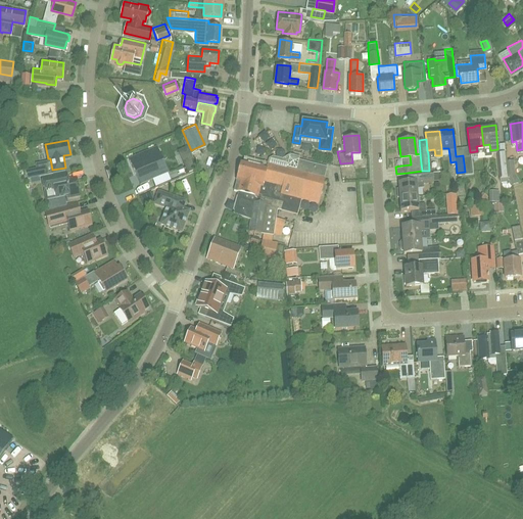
[(196,166),(186,144),(178,147),(188,170),(196,166)]
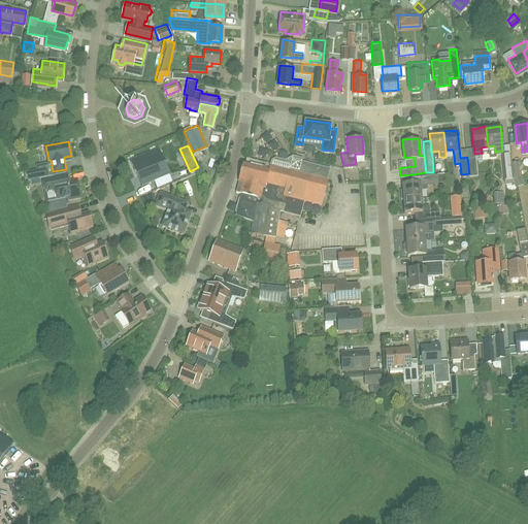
[(150,150),(130,158),(136,173),(141,171),(146,183),(169,172),(165,161),(156,165),(150,150)]
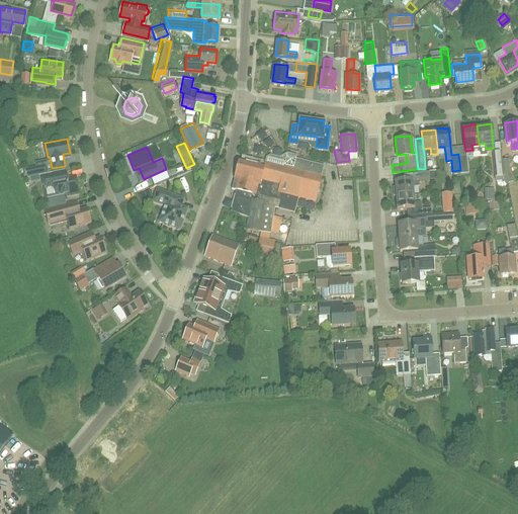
[(502,157),(501,157),(500,150),(492,151),(494,174),(502,173),(502,174),(503,173),(502,157)]
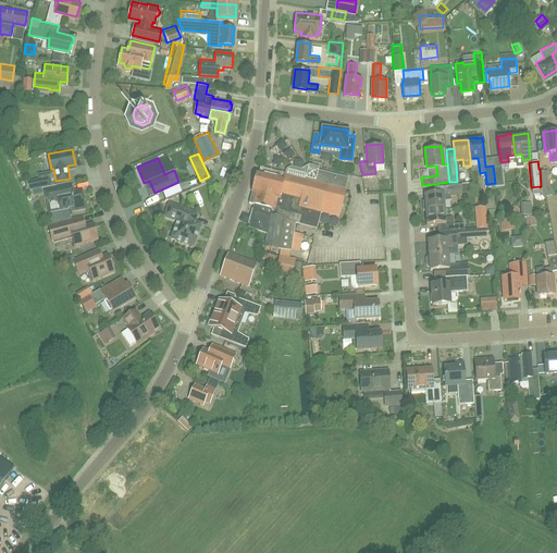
[(502,164),(493,166),(495,183),(503,182),(502,166),(502,164)]
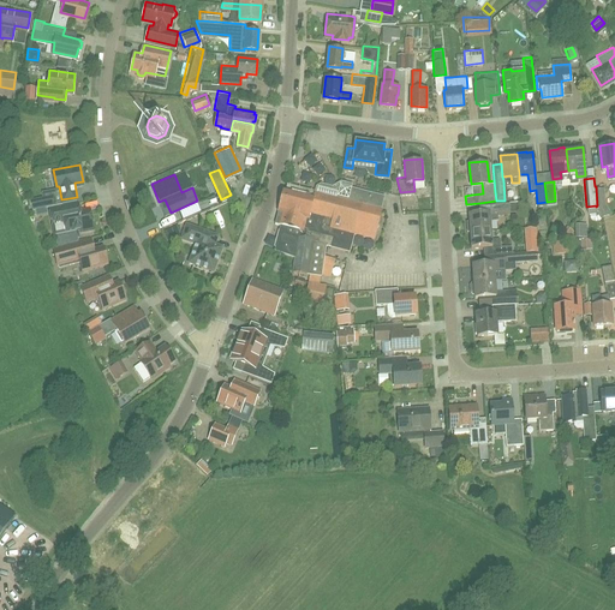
[(382,208),(381,208),(386,192),(351,184),(351,185),(344,183),(339,185),(336,196),(315,190),(297,185),(296,191),(284,189),(275,221),(286,223),(285,229),(281,228),(275,246),(296,253),(293,269),(321,273),(330,275),(335,256),(324,253),(326,243),(350,249),(354,231),(375,235),(382,208)]
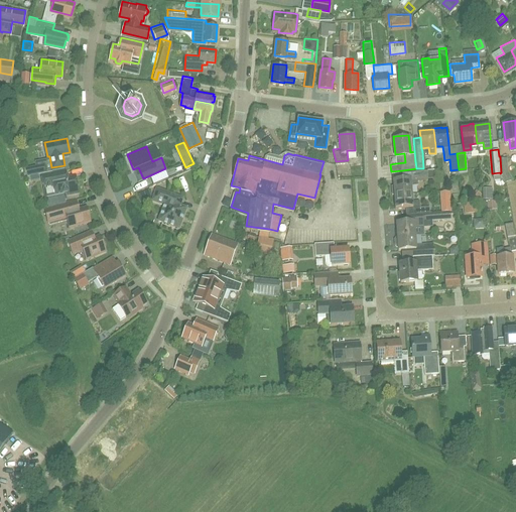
[(26,166),(26,165),(25,165),(27,174),(45,170),(43,161),(36,163),(36,164),(26,166)]
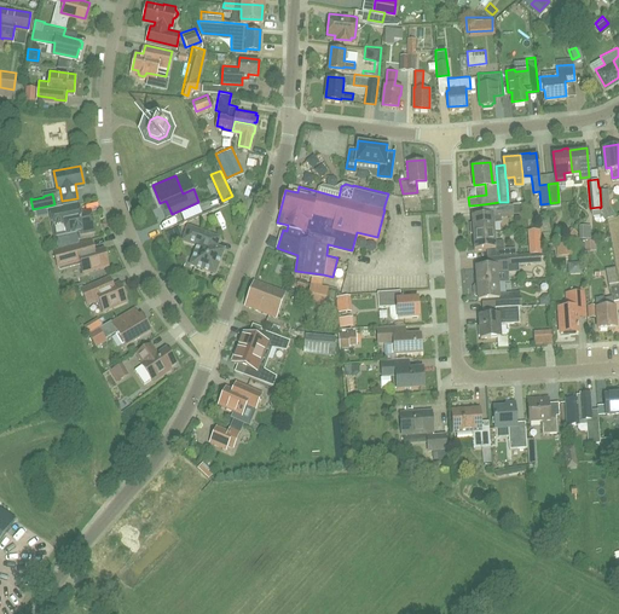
[(472,220),(469,220),(470,230),(473,230),(473,231),(493,229),(493,220),(501,219),(499,212),(513,212),(512,201),(508,202),(499,202),(482,204),(484,213),(472,214),(472,220)]
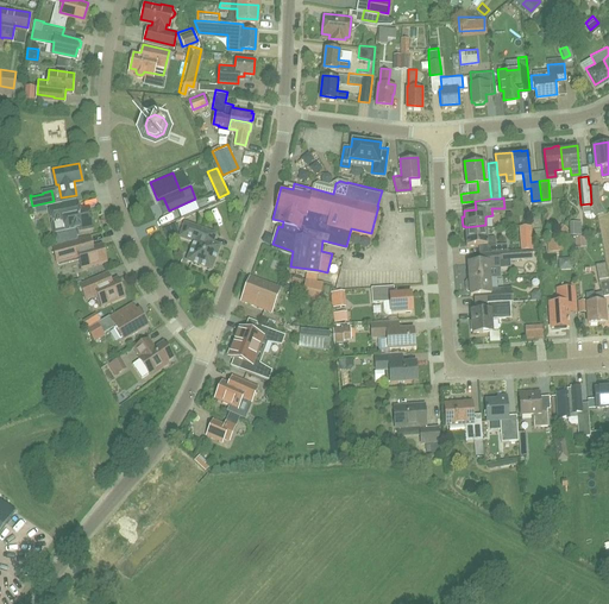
[(80,234),(77,225),(80,225),(82,226),(88,225),(89,222),(92,222),(88,205),(79,207),(77,199),(49,203),(56,239),(80,234)]
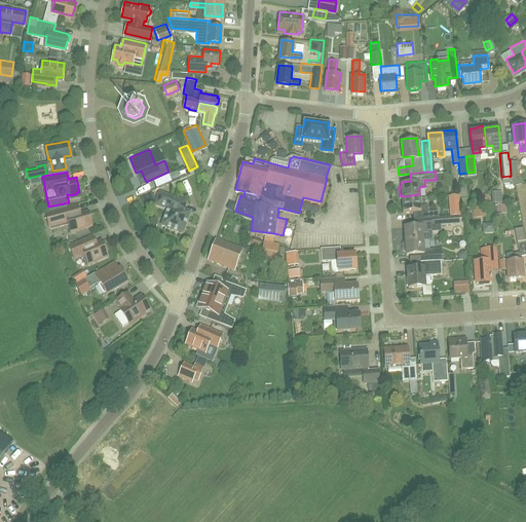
[(184,207),(186,199),(159,189),(155,201),(167,207),(161,223),(183,230),(190,210),(184,207)]
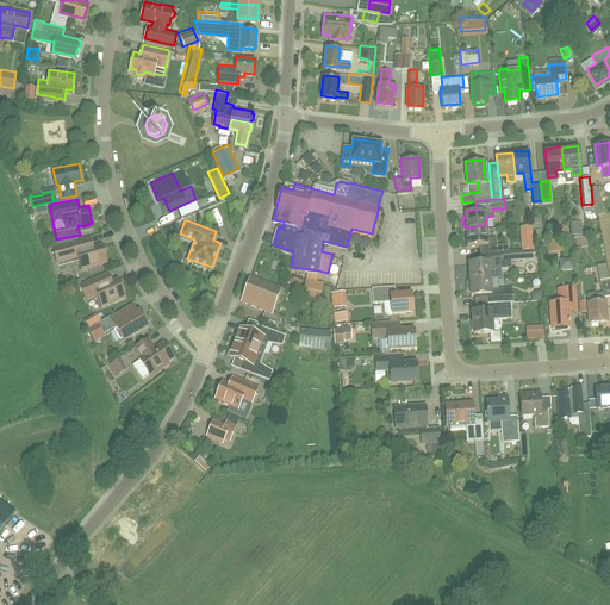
[(486,225),(466,228),(467,243),(479,242),(487,242),(491,242),(491,250),(508,249),(506,242),(496,242),(496,234),(487,235),(486,225)]
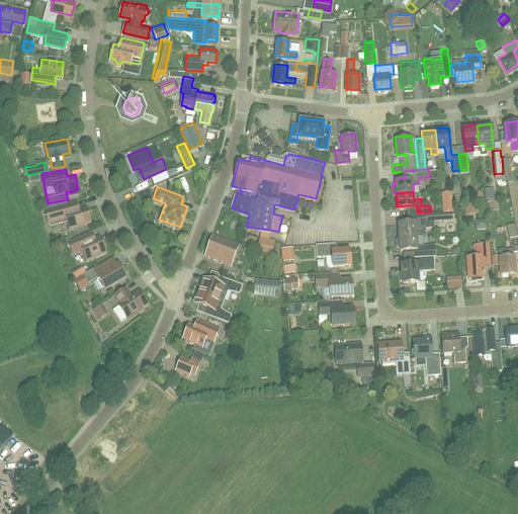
[(488,198),(488,207),(497,207),(496,197),(488,198)]
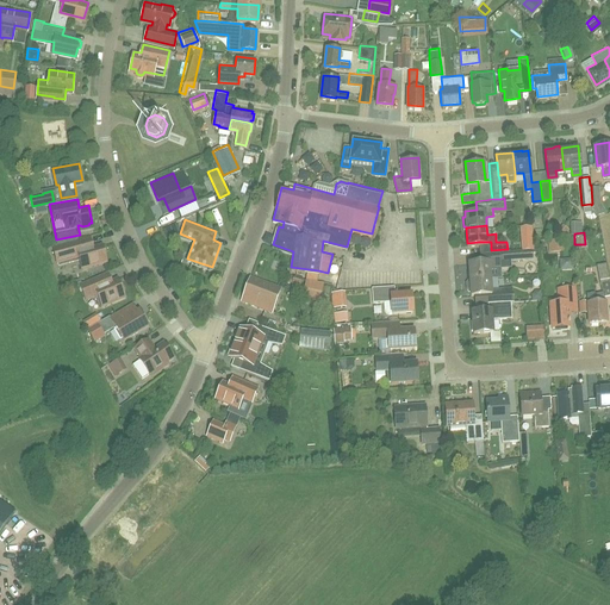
[(56,260),(68,257),(79,254),(82,266),(106,259),(101,242),(92,244),(89,235),(51,245),(56,260)]
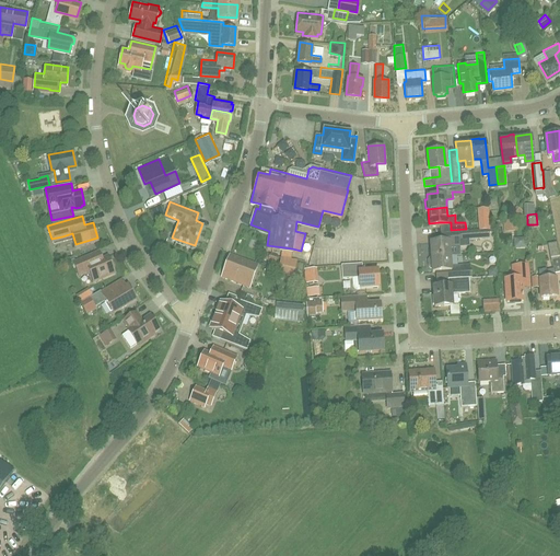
[(517,228),(516,217),(503,218),(504,229),(517,228)]
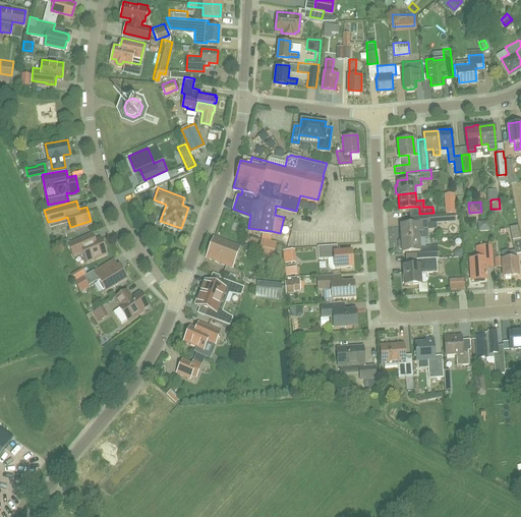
[(456,210),(456,203),(446,204),(446,211),(456,210)]
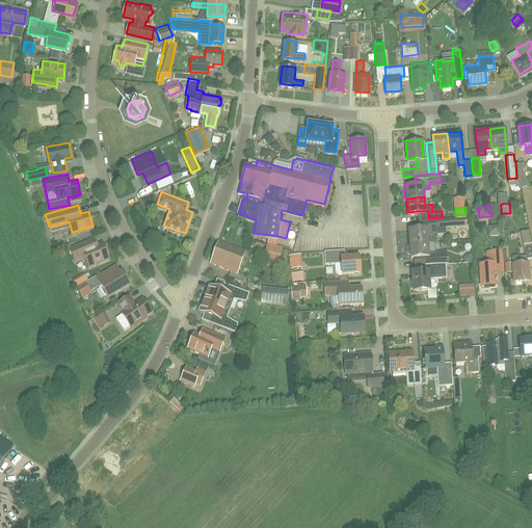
[(427,240),(426,232),(435,231),(434,226),(463,223),(462,215),(443,217),(428,218),(418,219),(419,227),(408,228),(409,241),(427,240)]
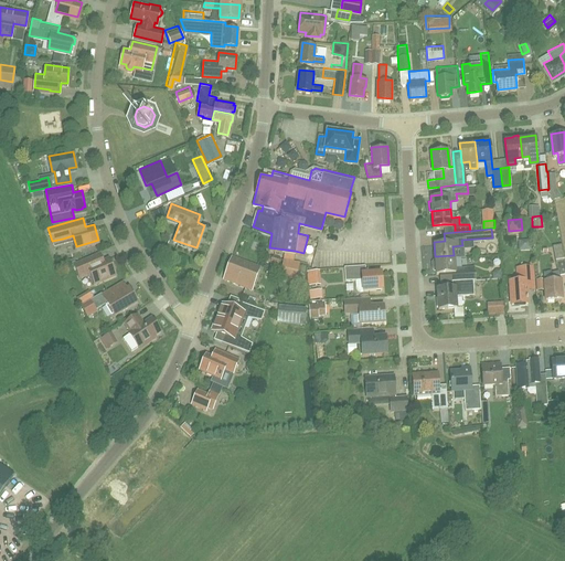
[(530,246),(530,234),(518,233),(516,246),(530,246)]
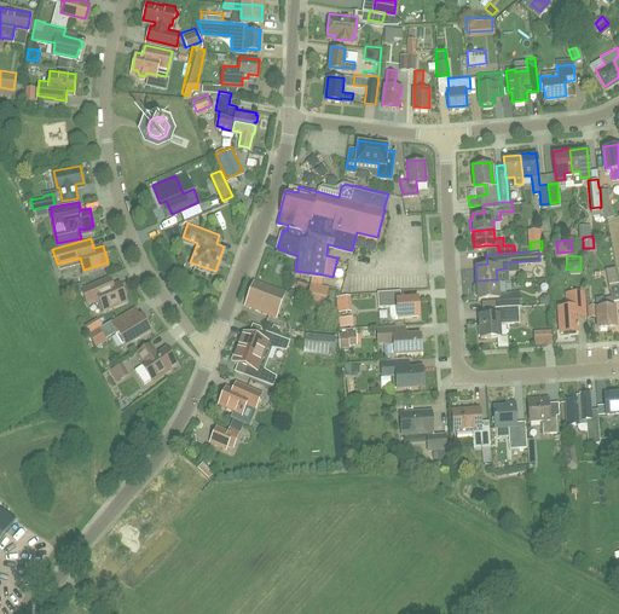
[(608,284),(618,283),(615,264),(605,266),(608,284)]
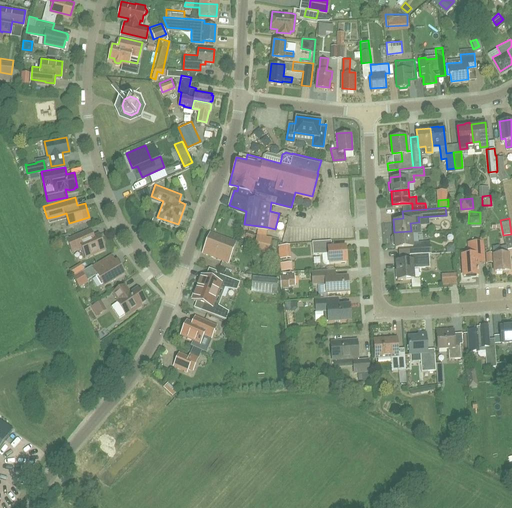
[(91,227),(81,231),(67,237),(72,249),(81,245),(85,255),(105,246),(98,231),(93,233),(91,227)]
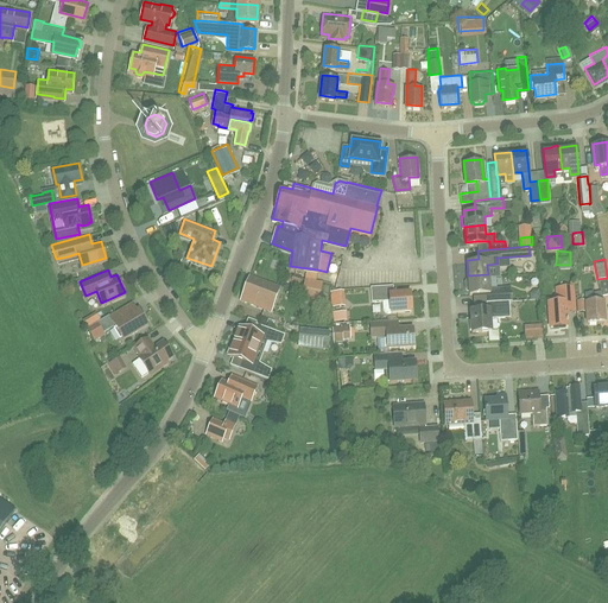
[(267,308),(277,284),(249,273),(240,297),(267,308)]
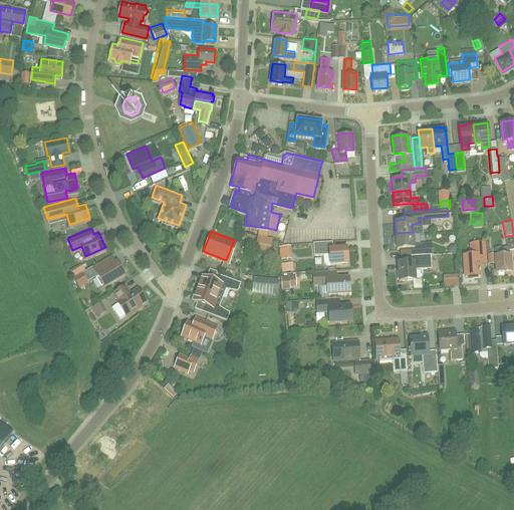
[(245,237),(253,240),(255,233),(247,231),(245,237)]
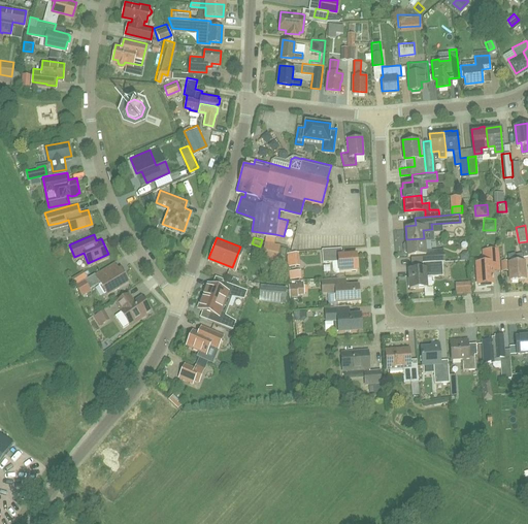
[(422,260),(430,260),(441,259),(440,247),(425,248),(424,238),(406,239),(406,240),(404,240),(403,242),(403,249),(405,250),(406,250),(407,254),(410,254),(411,261),(422,260)]
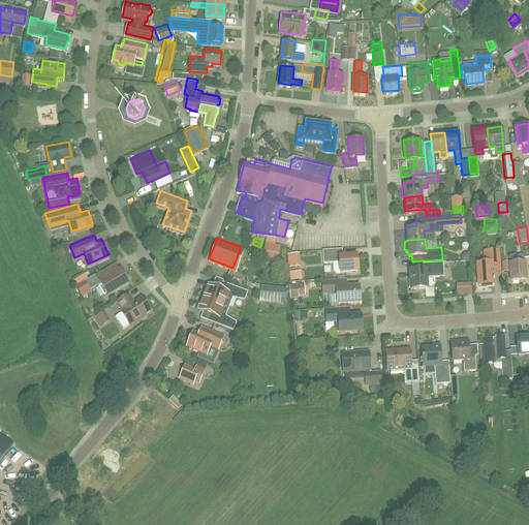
[(276,261),(279,244),(266,242),(262,258),(276,261)]
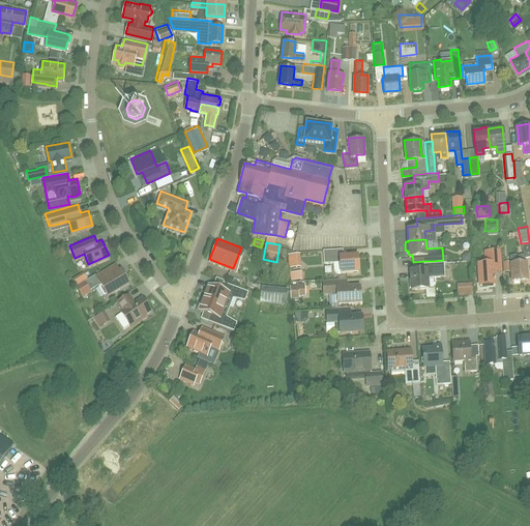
[(337,270),(341,269),(358,268),(357,253),(337,254),(336,247),(323,249),(324,261),(332,260),(333,267),(335,269),(337,270)]
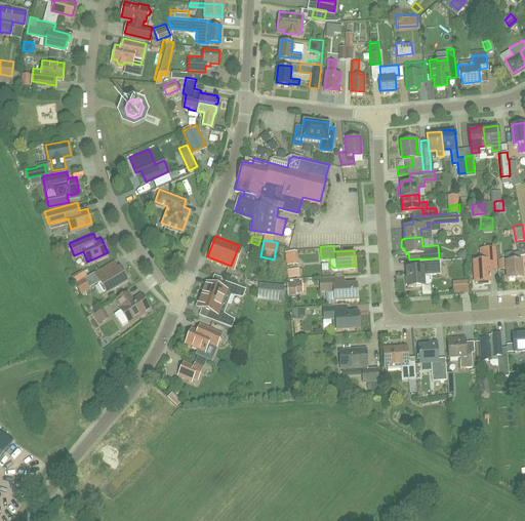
[(494,245),(480,245),(481,258),(474,258),(475,280),(489,279),(489,267),(495,267),(494,245)]
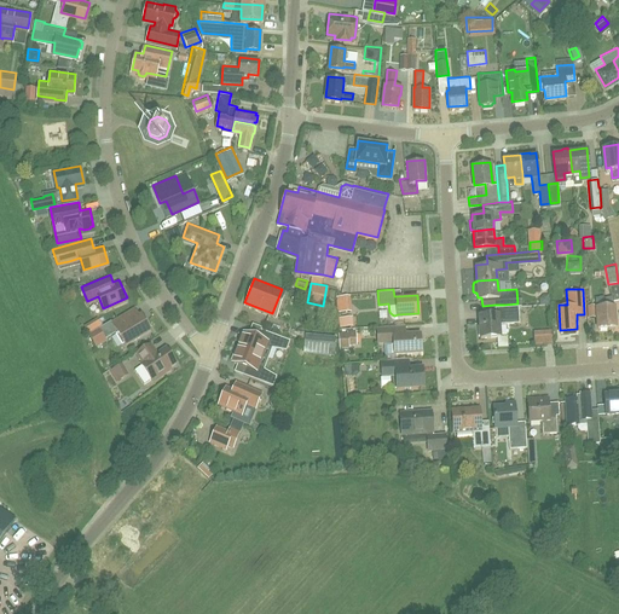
[(336,294),(337,310),(351,308),(350,293),(336,294)]
